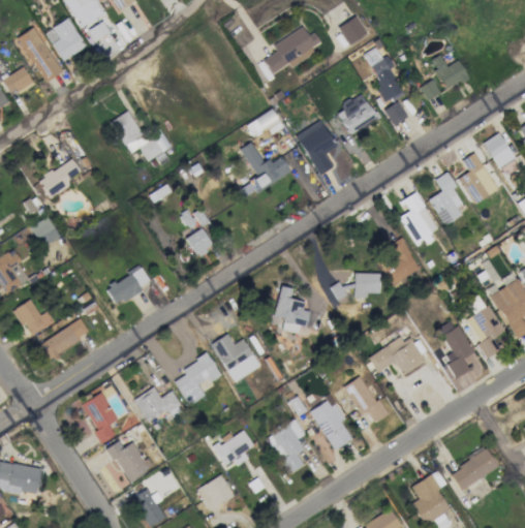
[(63,0),(82,29),(105,14),(96,0),(63,0)]
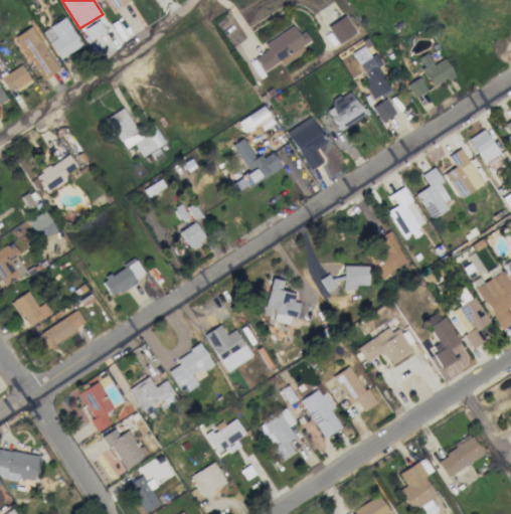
[(129,0),(98,0),(100,2),(102,0),(108,0),(116,12),(131,2),(129,0)]
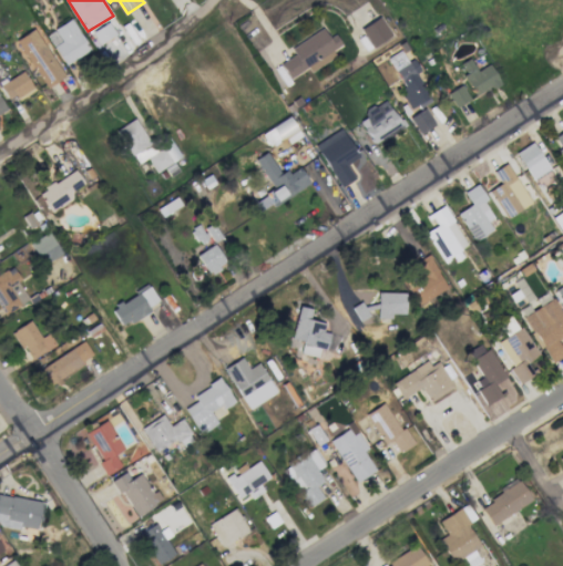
[(375,49),(396,37),(384,17),(364,30),(375,49)]
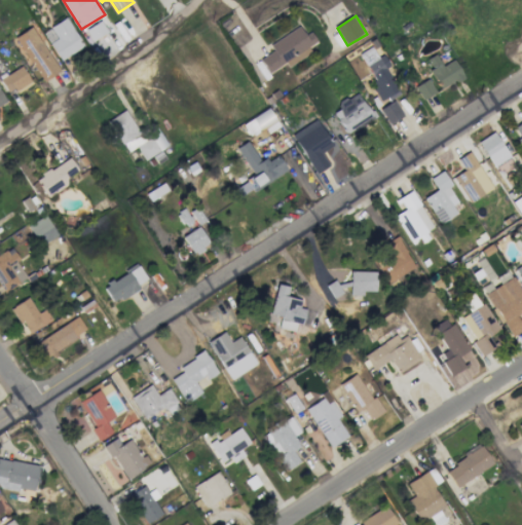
[(85,48),(71,19),(46,31),(62,61),(85,48)]
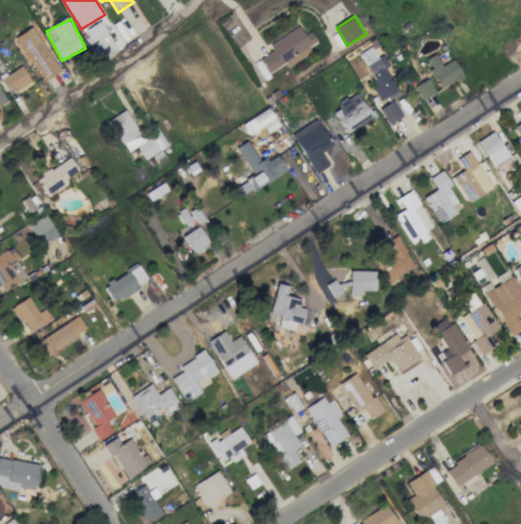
[(94,40),(109,32),(104,22),(88,30),(94,40)]
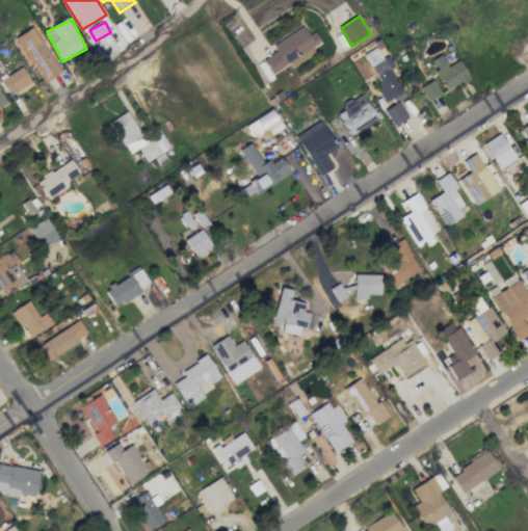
[(63,72),(34,28),(17,40),(46,83),(63,72)]
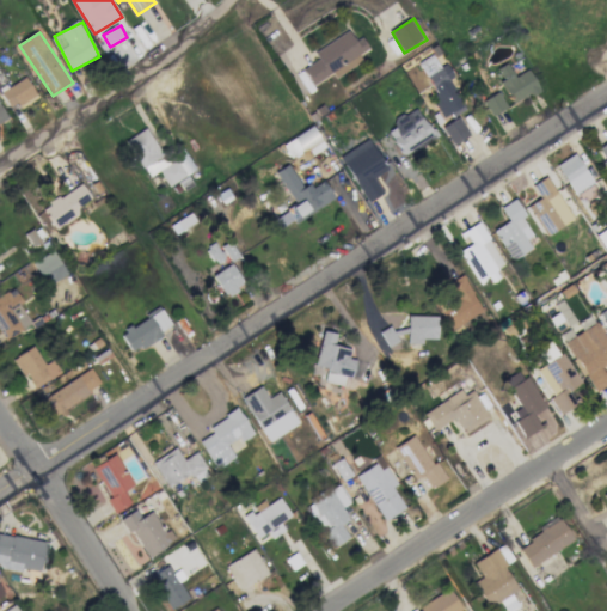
[(305,69),(314,86),(335,74),(337,78),(367,62),(362,55),(373,50),(366,37),(357,42),(351,32),(317,52),(322,61),(305,69)]
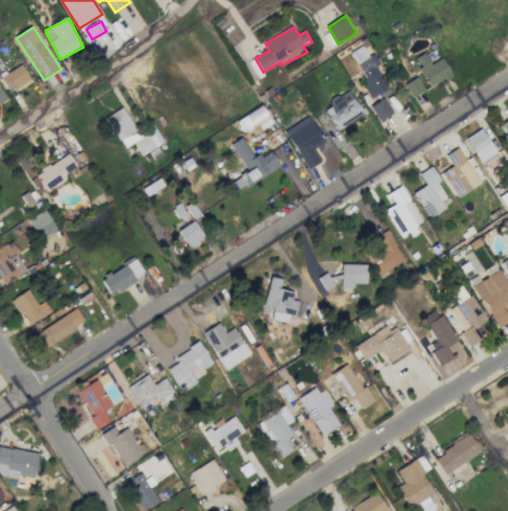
[(376,54),(370,56),(365,46),(352,52),(374,99),(391,92),(379,66),(382,65),(376,54)]
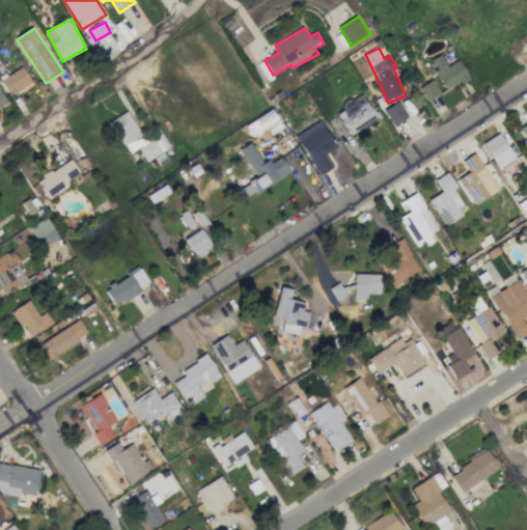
[(436,71),(448,91),(471,78),(461,60),(449,67),(442,55),(434,60),(439,70),(436,71)]
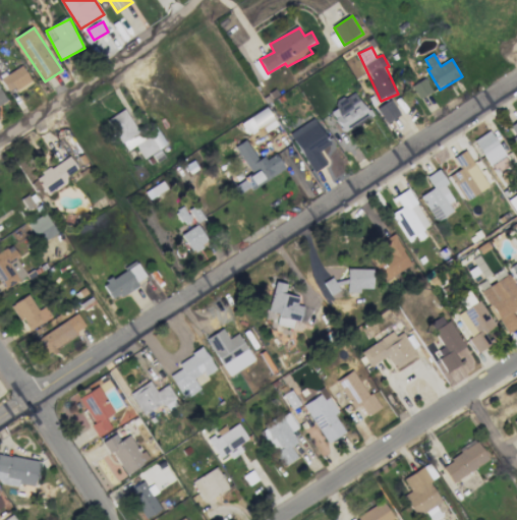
[(10,92),(17,88),(20,92),(35,83),(24,66),(2,79),(10,92)]
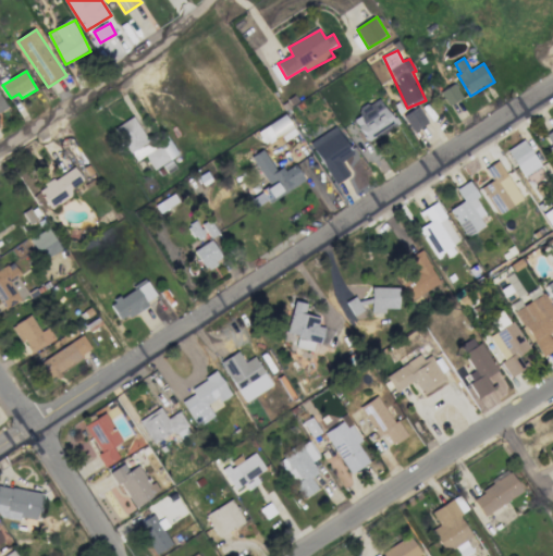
[(449,106),(464,99),(457,85),(443,91),(449,106)]
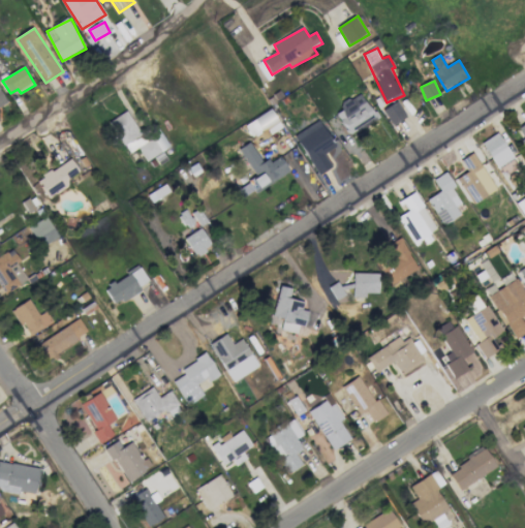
[(0,107),(9,102),(0,86),(0,107)]
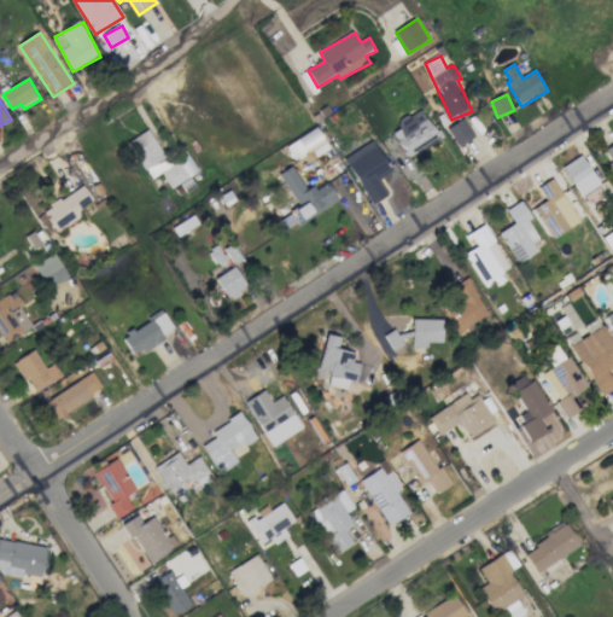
[(442,138),(422,110),(392,131),(410,158),(442,138)]
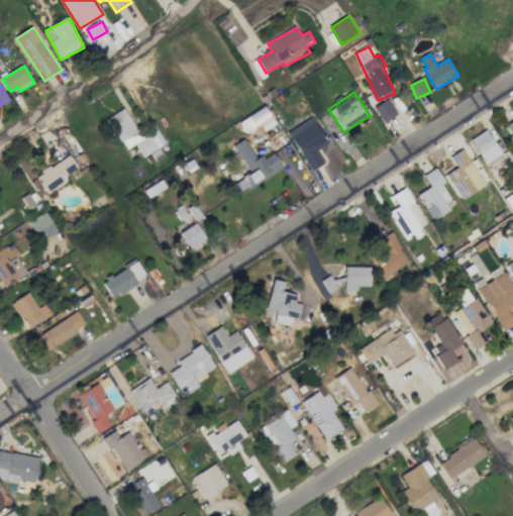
[(376,107),(385,123),(400,115),(391,99),(376,107)]
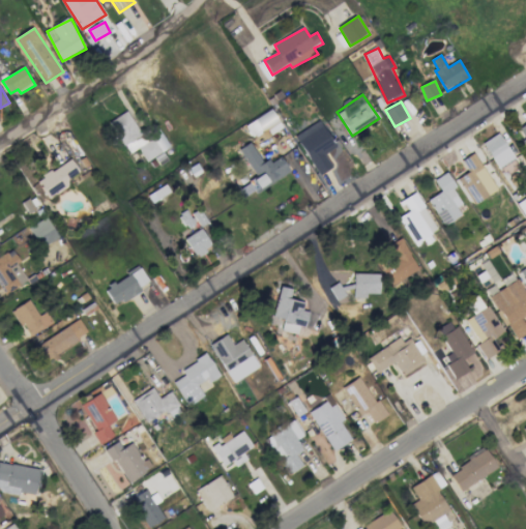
[(272,135),(284,127),(273,110),(247,125),(254,138),(269,128),(272,135)]
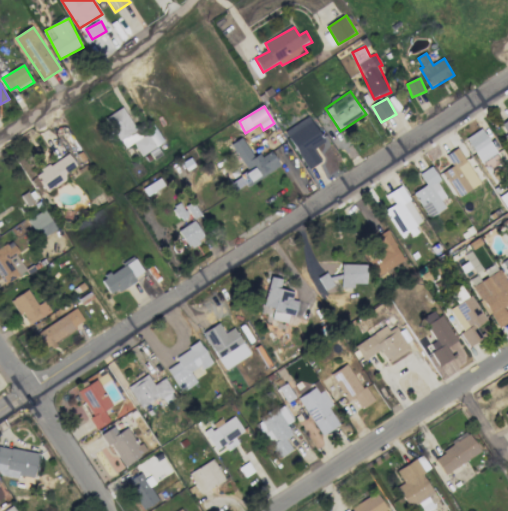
[(155,124),(139,133),(125,108),(107,118),(124,149),(135,143),(143,157),(154,151),(158,157),(162,154),(158,147),(165,143),(155,124)]
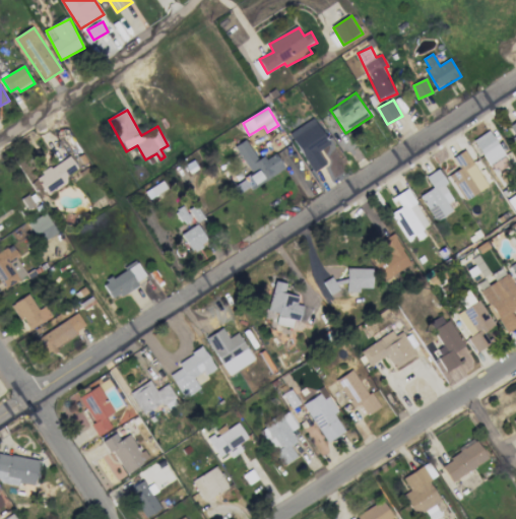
[(321,151),(331,145),(316,119),(292,133),(314,173),(328,165),(321,151)]
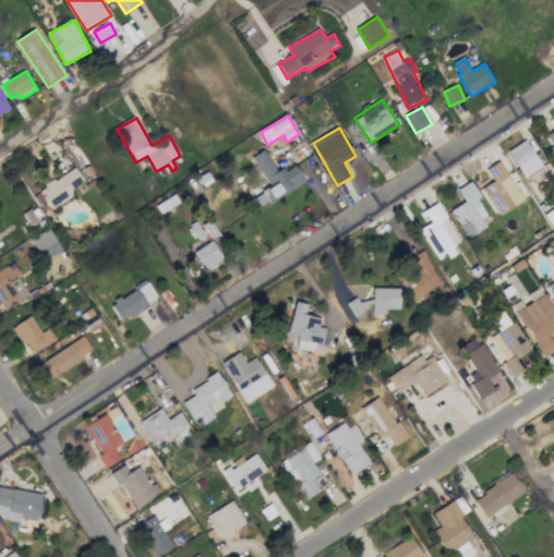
[(512,150),(528,140),(545,167),(544,168),(550,176),(538,183),(536,180),(532,182),(512,150)]
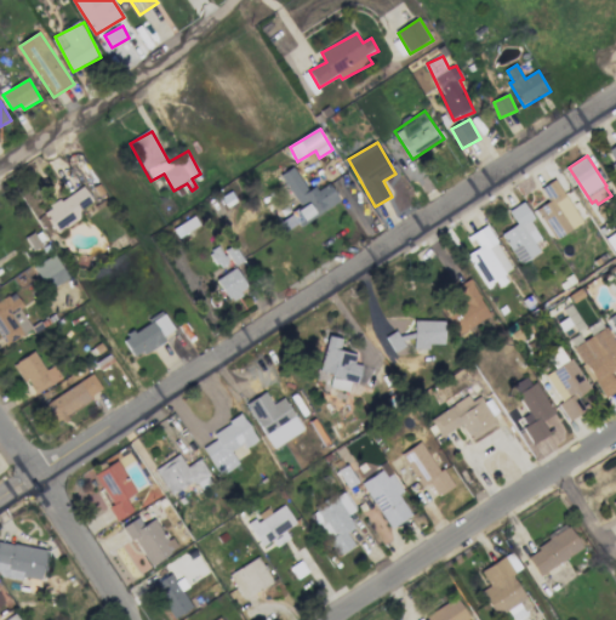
[(342,202),(330,182),(312,194),(296,168),(283,175),(302,209),(281,222),(289,234),(342,202)]
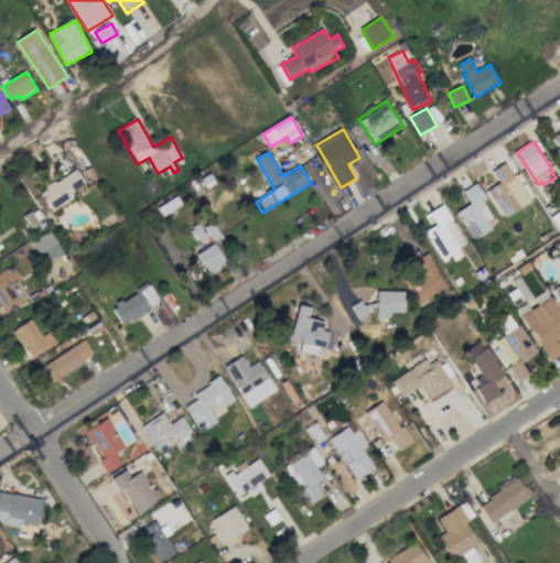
[(507,162),(532,201),(508,217),(507,215),(504,216),(487,192),(502,182),(495,171),(507,162)]
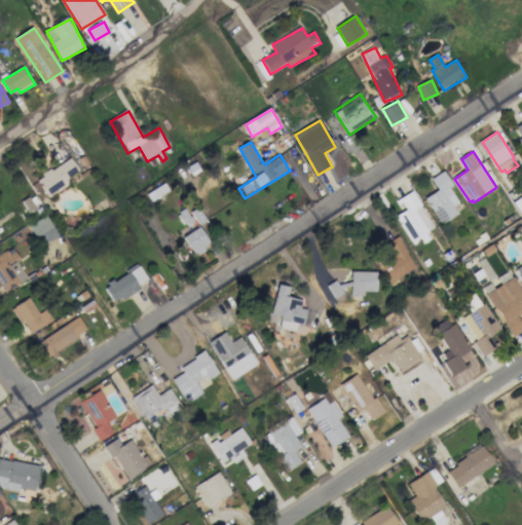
[(71,185),(68,179),(80,172),(74,159),(39,178),(48,196),(71,185)]
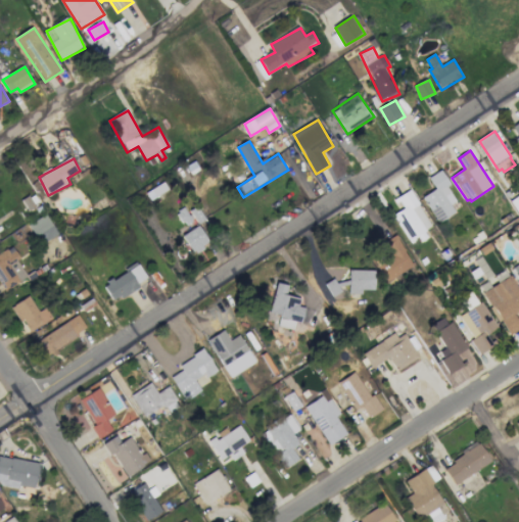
[(425,196),(438,187),(431,178),(443,170),(453,184),(450,186),(454,192),(453,192),(459,200),(453,204),(458,211),(442,222),(425,196)]
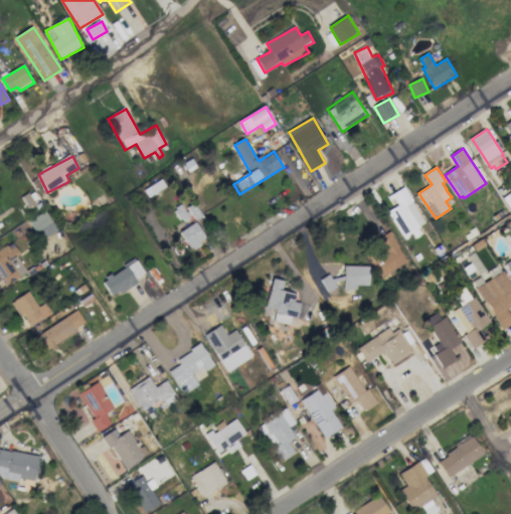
[(161,182),(146,190),(150,197),(165,188),(161,182)]
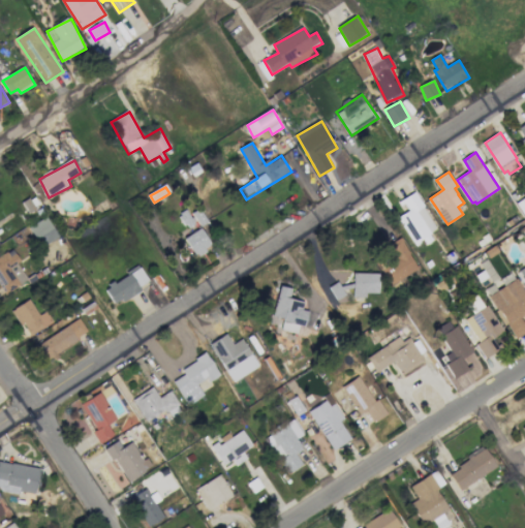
[(418,243),(400,217),(411,210),(407,203),(403,205),(401,202),(418,191),(427,206),(426,206),(440,227),(433,233),(432,234),(435,240),(429,244),(425,238),(418,243)]
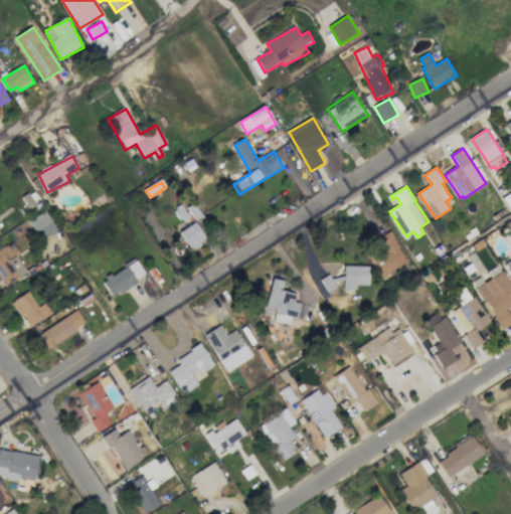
[(58,232),(48,212),(31,220),(40,241),(58,232)]
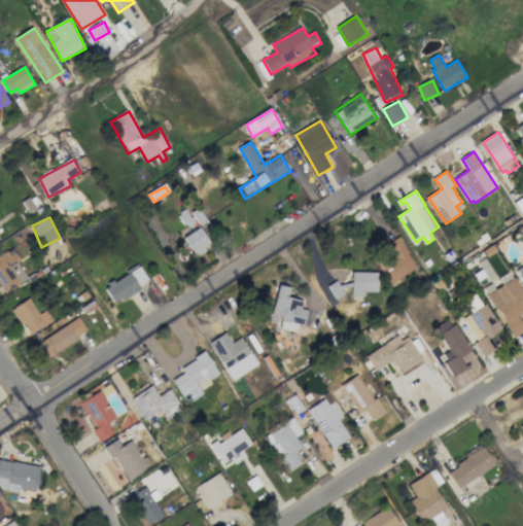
[(213,247),(202,228),(185,238),(197,256),(213,247)]
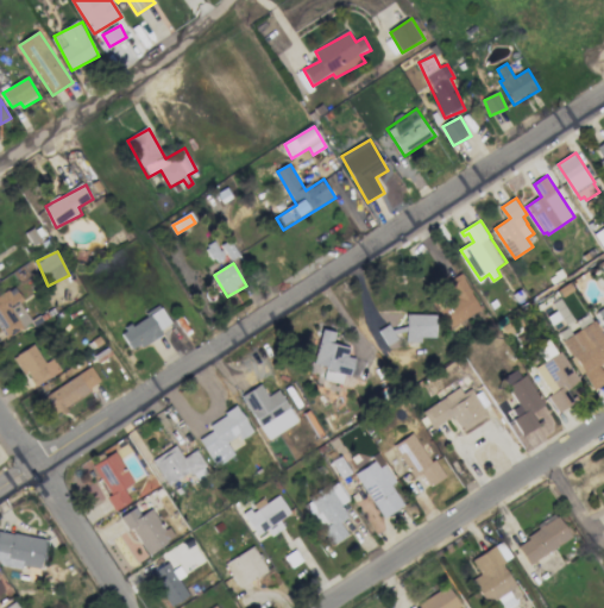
[(483,308),(453,328),(441,311),(447,307),(441,299),(452,292),(447,283),(463,273),(466,277),(465,277),(473,292),(472,293),(483,308)]
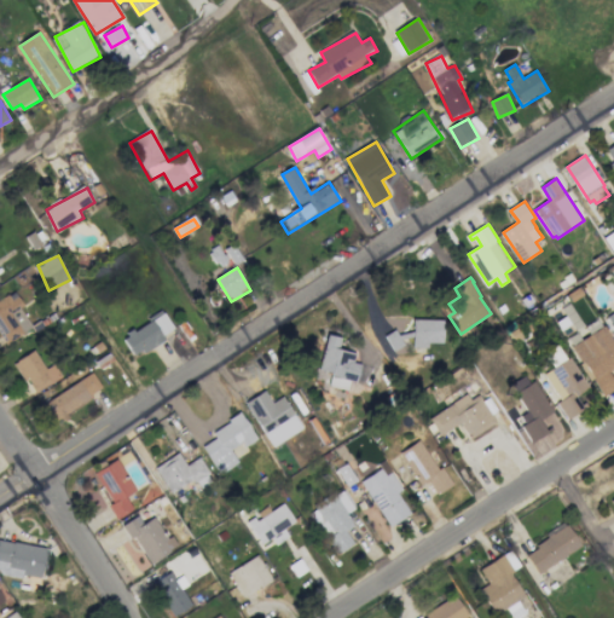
[(0,334),(7,346),(36,328),(15,293),(0,301),(0,334)]
